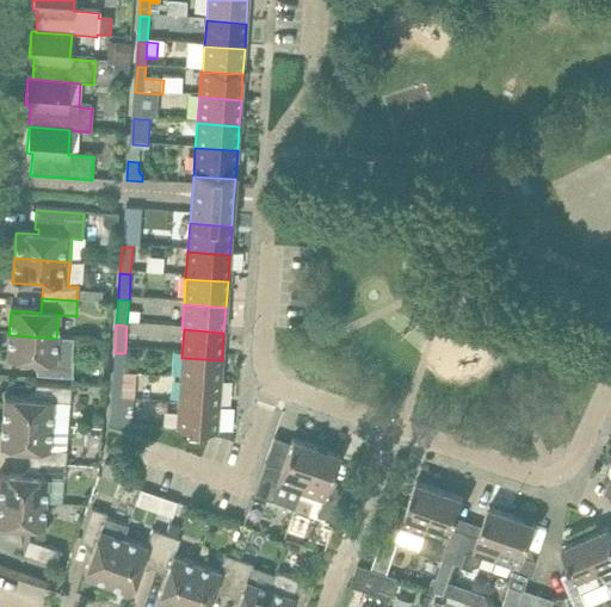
[(56,339),(8,335),(6,360),(37,363),(36,377),(72,379),(73,364),(71,364),(73,340),(56,339)]
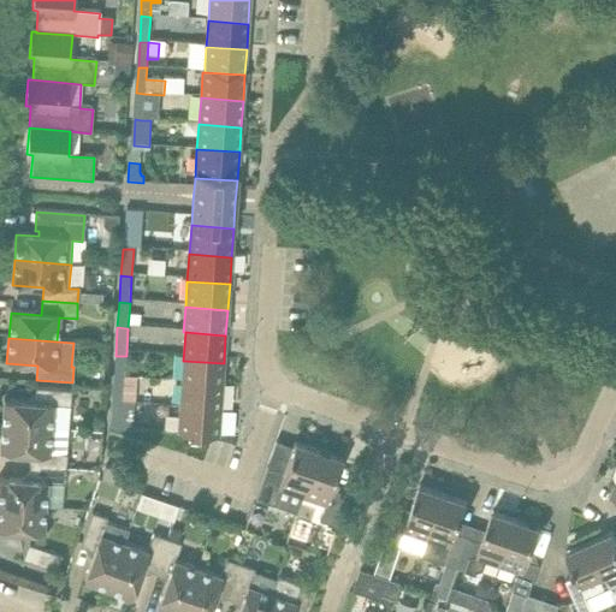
[(116,356),(113,380),(124,381),(126,356),(116,356)]
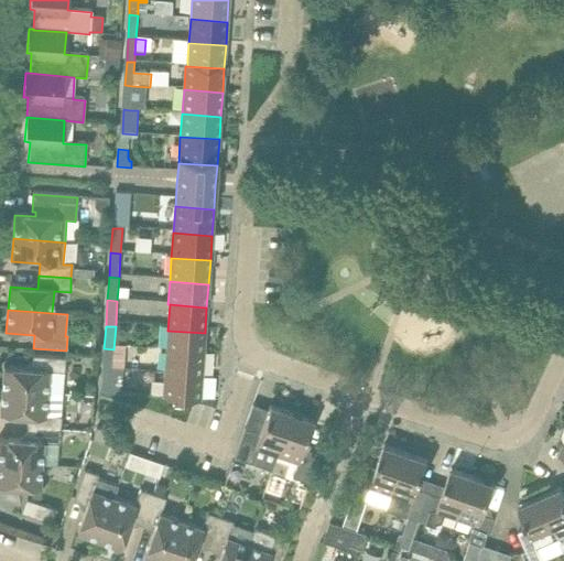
[(205,333),(167,331),(166,353),(203,356),(205,333)]
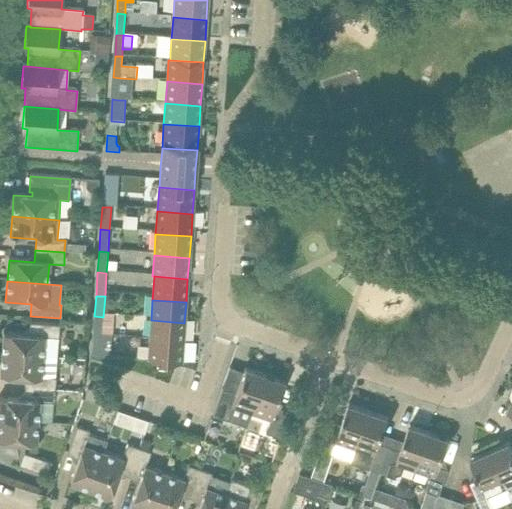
[(94,324),(93,336),(102,337),(103,317),(94,316),(94,324)]
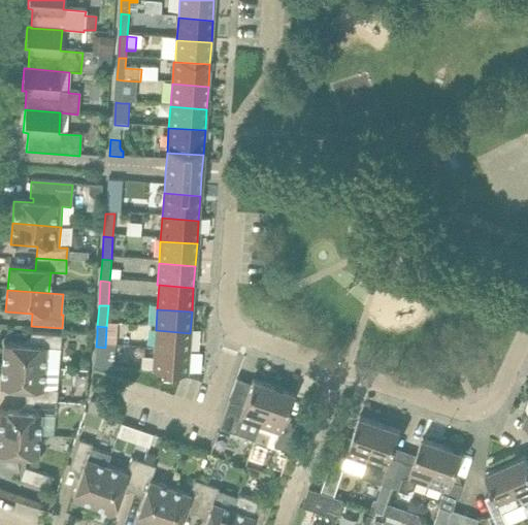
[(190,333),(156,330),(154,351),(189,353),(190,333)]
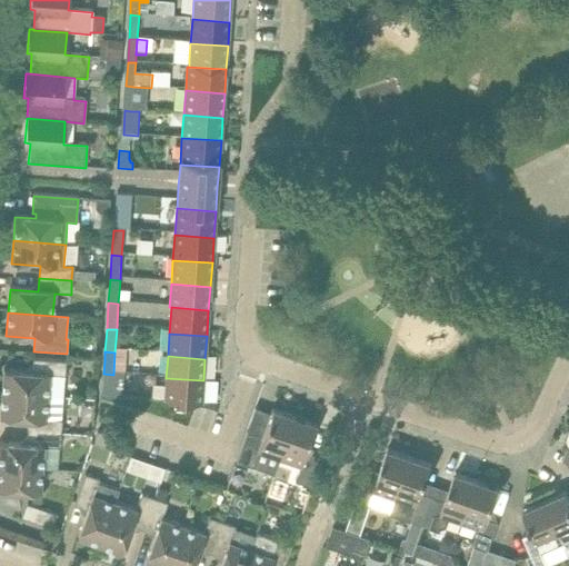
[(3,371),(2,396),(47,398),(48,377),(65,378),(66,363),(32,360),(32,374),(3,371)]
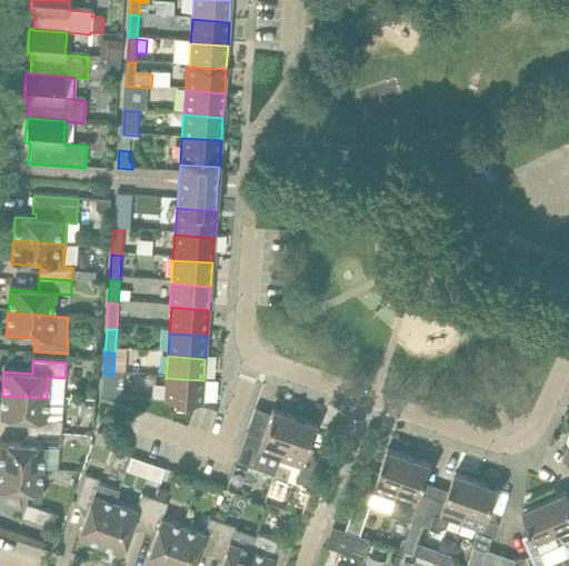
[(126,363),(125,375),(153,377),(155,365),(126,363)]
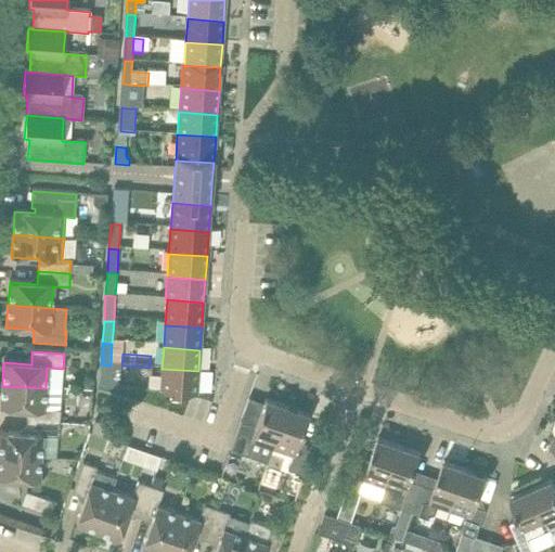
[(111,366),(101,364),(99,388),(118,389),(119,366),(111,366)]
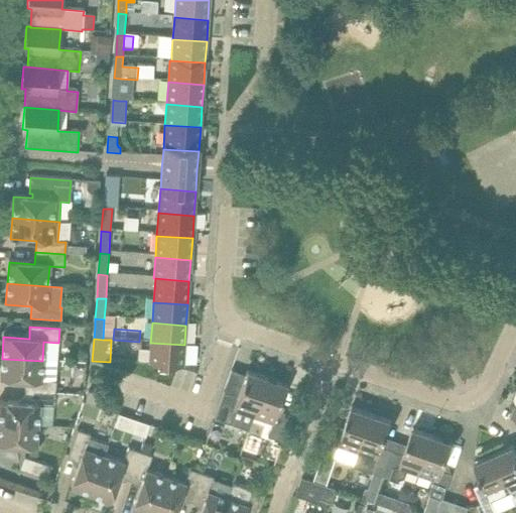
[(184,345),(150,343),(149,365),(182,367),(184,345)]
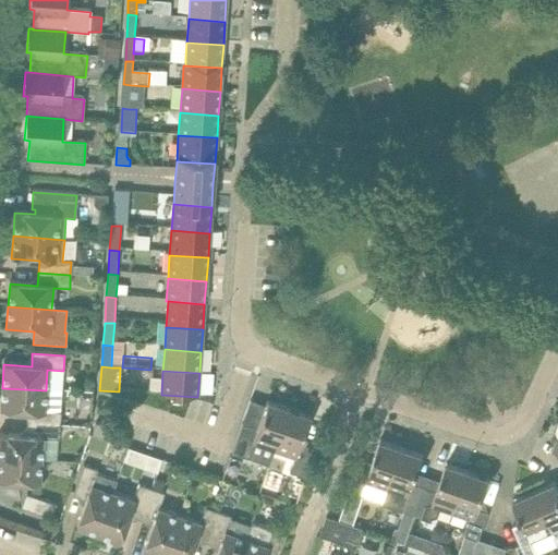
[(46,390),(2,388),(0,411),(27,413),(27,424),(59,427),(60,414),(44,412),(46,390)]
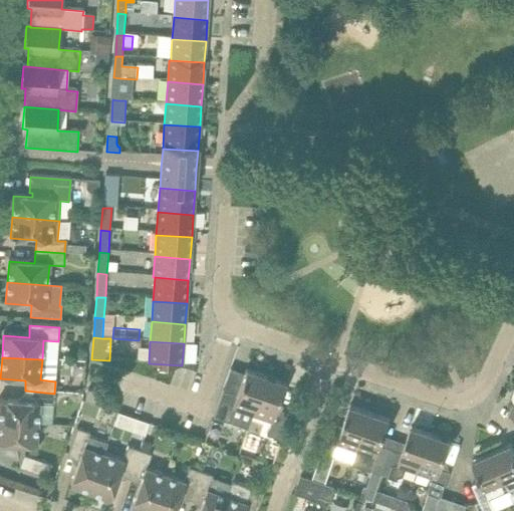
[(223,392),(213,419),(216,420),(228,424),(247,430),(252,417),(265,377),(245,371),(236,397),(225,393),(223,393),(223,392)]
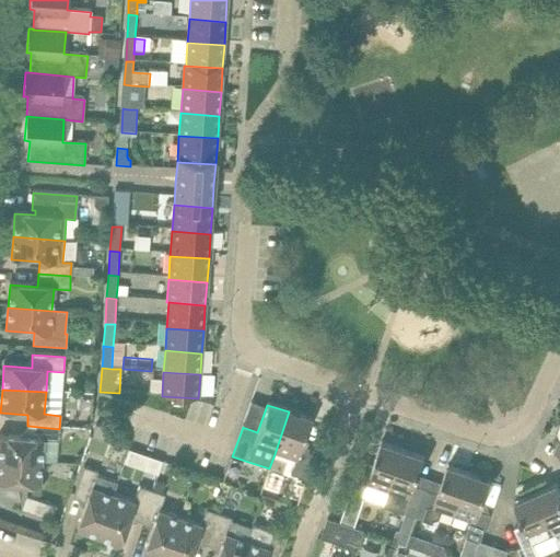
[(311,419),(289,412),(275,454),(294,461),(290,476),(302,480),(313,452),(301,448),(311,419)]
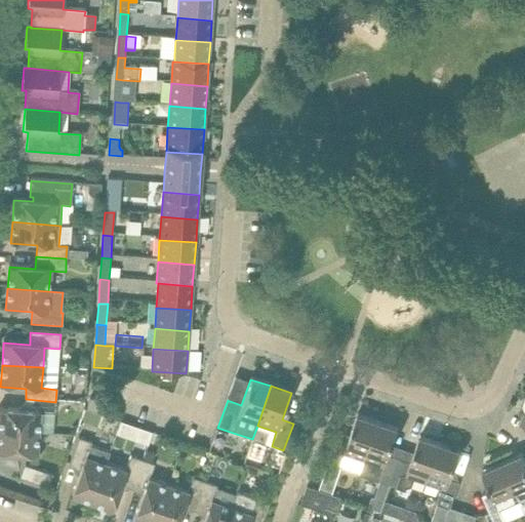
[(55,402),(26,399),(25,411),(0,409),(0,431),(38,434),(39,413),(54,414),(55,402)]
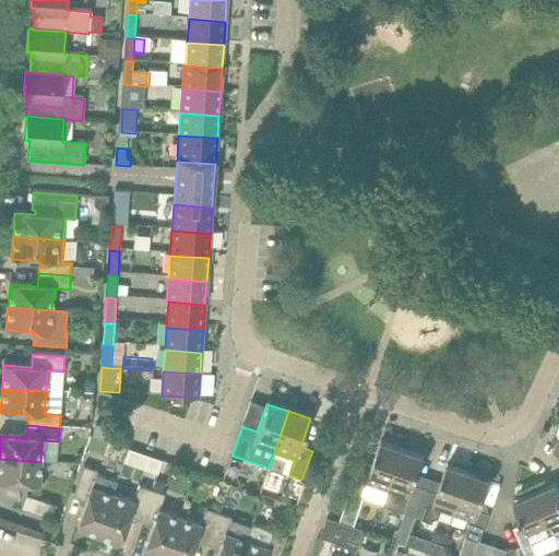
[(359,468),(349,496),(363,500),(367,486),(388,493),(402,451),(381,444),(371,471),(359,468)]
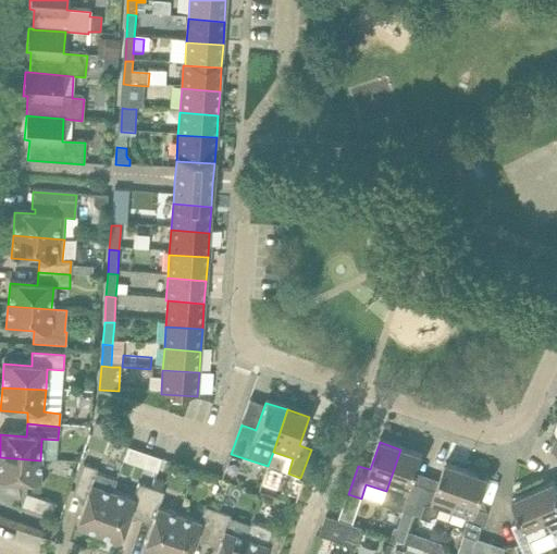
[(422,457),(400,450),(386,491),(381,506),(415,517),(424,489),(412,484),(422,457)]
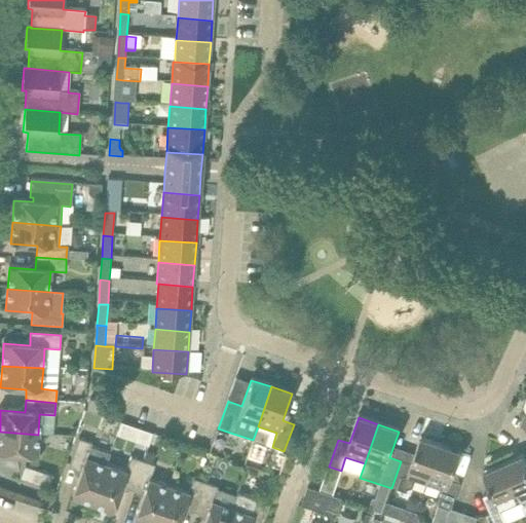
[(140,431),(136,443),(148,447),(152,435),(140,431)]
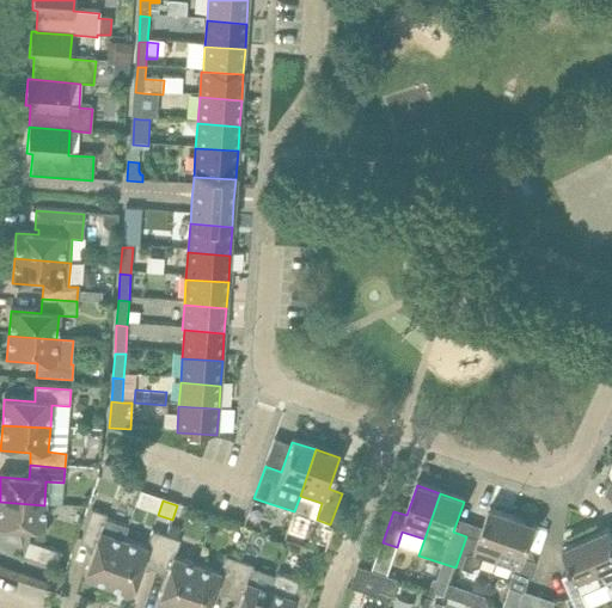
[(44,505),(0,502),(0,527),(43,530),(44,505)]
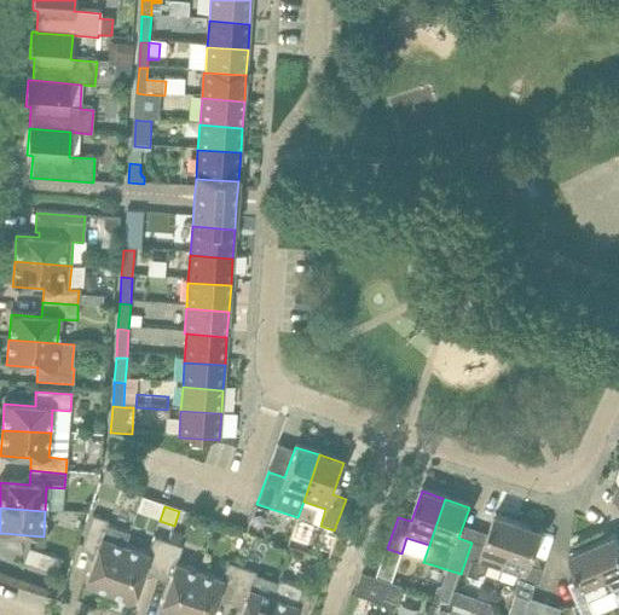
[(484,547),(472,543),(461,574),(479,581),(480,575),(486,574),(489,566),(503,570),(519,524),(495,516),(484,547)]
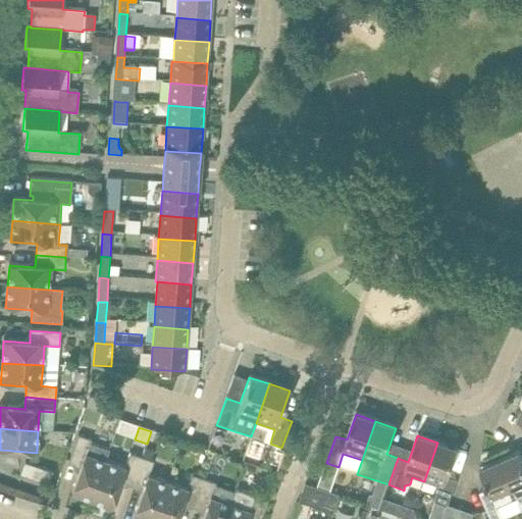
[(74,447),(67,466),(80,470),(71,495),(92,502),(105,462),(109,451),(90,445),(91,442),(77,436),(74,447)]
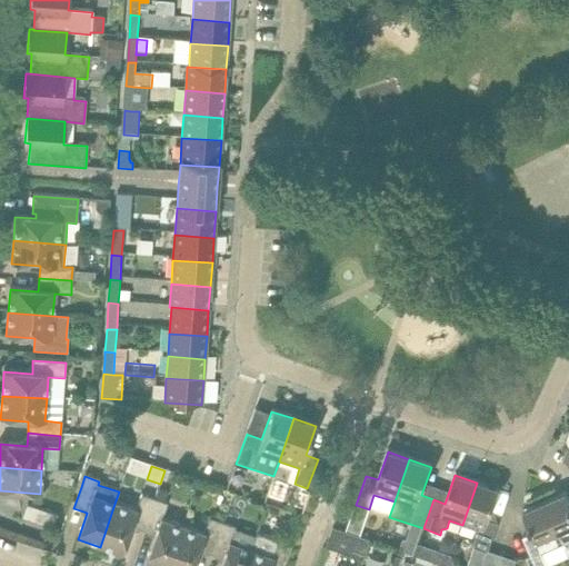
[(499,490),(477,483),(462,525),(476,530),(475,549),(487,554),(481,565),(498,565),(501,557),(488,553),(498,525),(488,522),(499,490)]
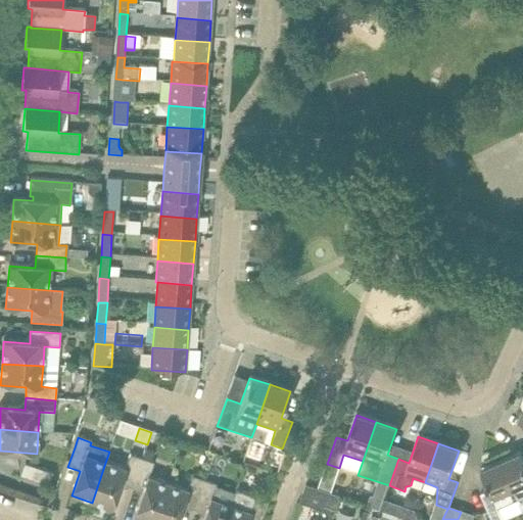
[(153,464),(156,456),(144,451),(141,460),(153,464)]
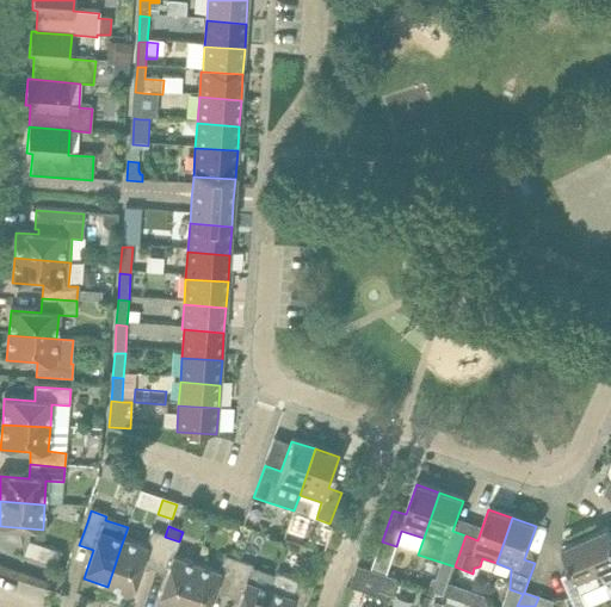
[(610,537),(608,530),(585,540),(604,584),(610,599),(610,598),(610,537)]
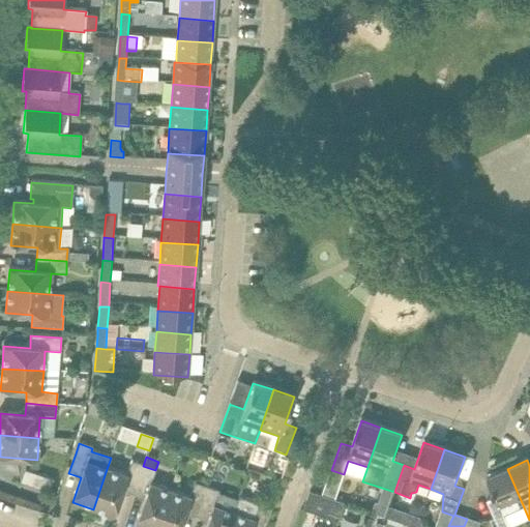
[(126,476),(107,469),(93,509),(114,517),(122,492),(133,495),(143,466),(131,462),(126,476)]
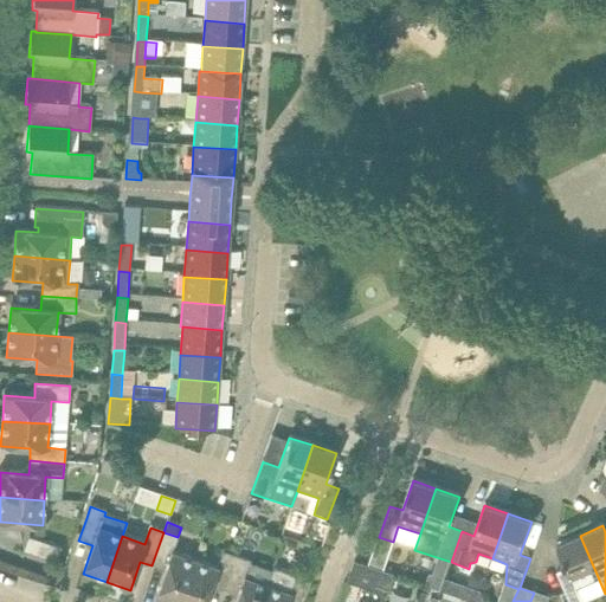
[(178,537),(163,532),(152,565),(165,570),(155,599),(162,601),(179,601),(194,562),(172,554),(178,537)]
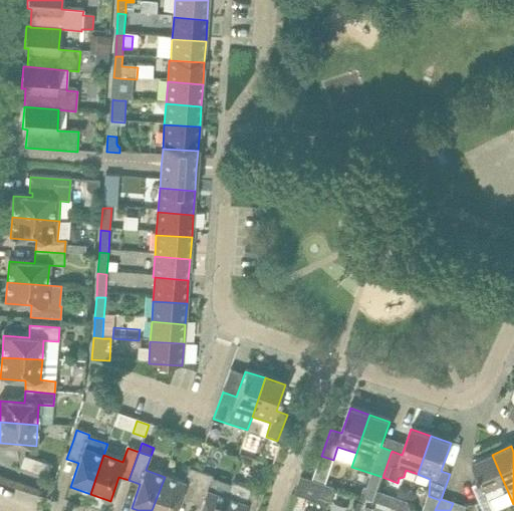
[(508,492),(492,455),(473,463),(484,488),(475,492),(483,510),(494,510),(490,500),(508,492)]
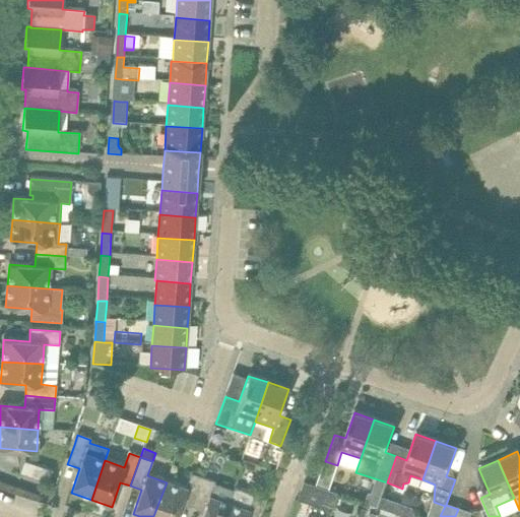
[(23,461),(19,474),(48,485),(53,471),(23,461)]
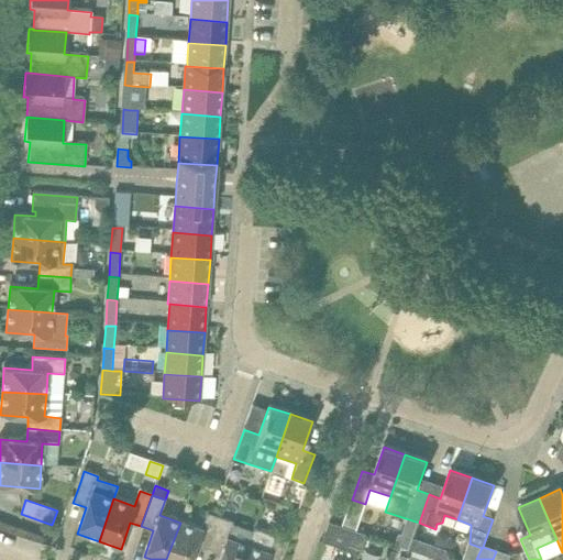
[(201,529),(180,523),(166,559),(191,559),(197,546),(209,549),(220,518),(207,514),(201,529)]
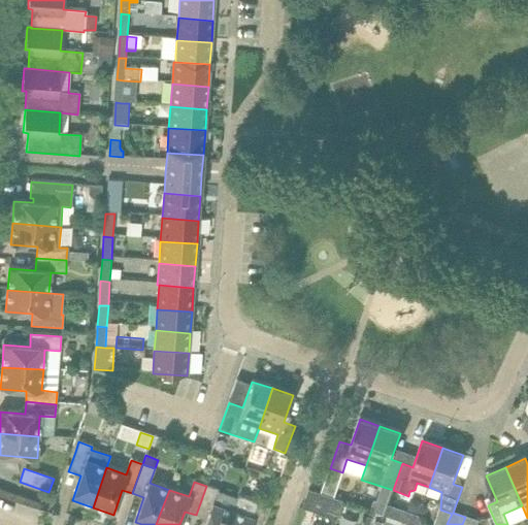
[(218,490),(206,486),(196,515),(206,519),(204,524),(227,524),(232,512),(212,505),(218,490)]
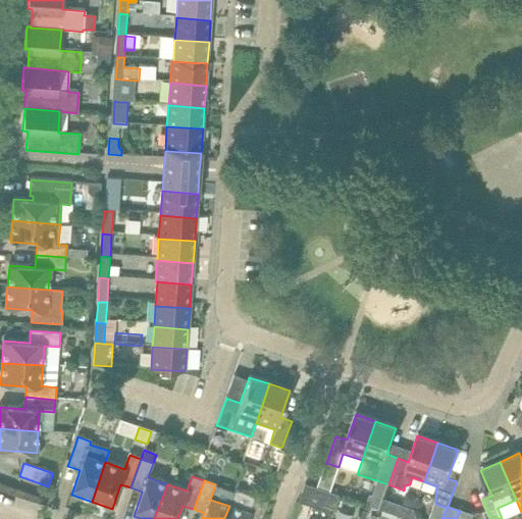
[(335,511),(340,498),(305,484),(299,503),(322,511),(323,506),(335,511)]
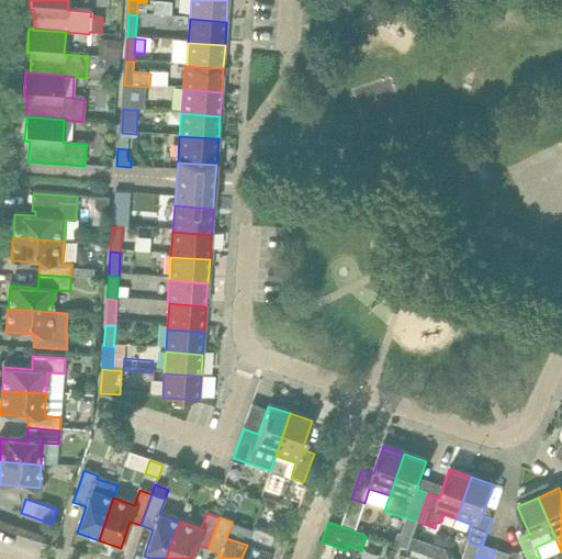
[(248,545),(247,545),(242,558),(281,558),(288,541),(254,529),(248,545)]
